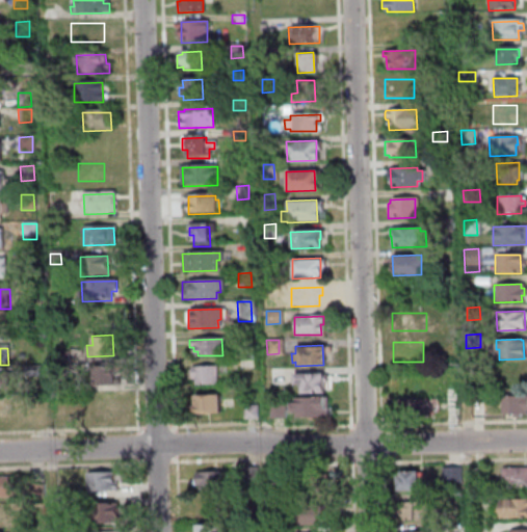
[(69,367),(52,367),(52,354),(68,353),(69,367)]
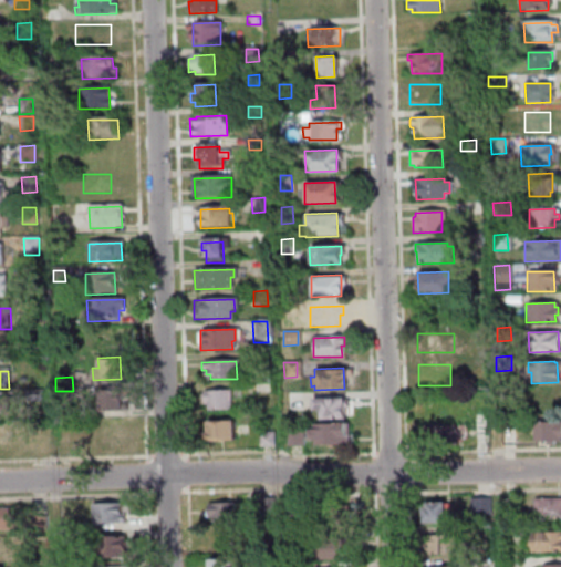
[(125,410),(103,411),(102,390),(124,389),(125,410)]
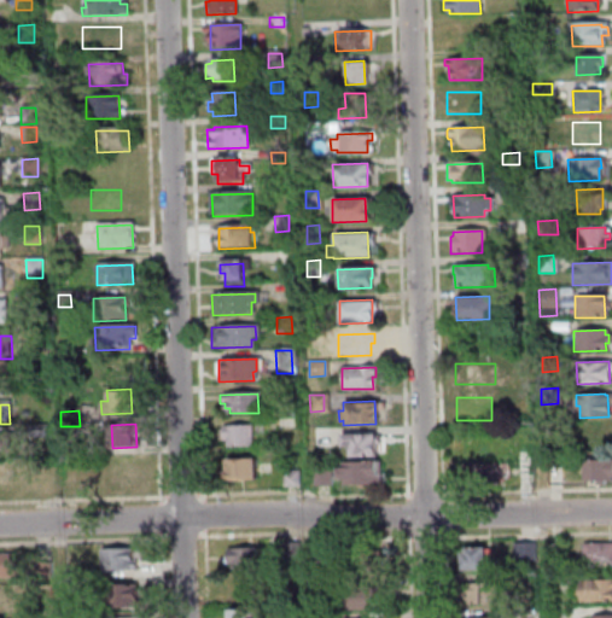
[(28,439),(28,426),(44,425),(45,438),(28,439)]
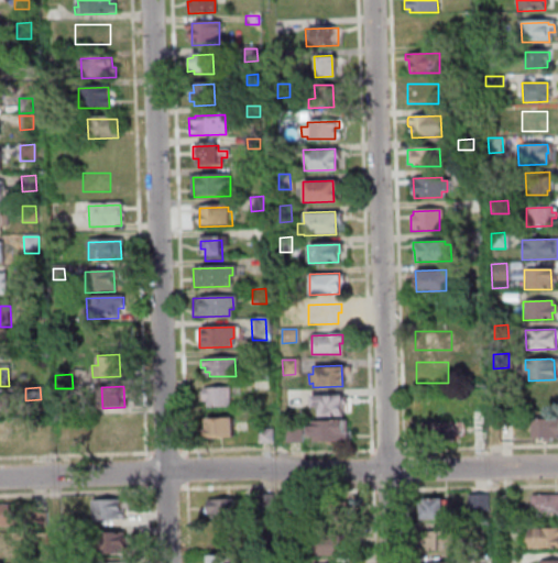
[(226,407),(205,408),(205,403),(203,403),(201,389),(226,388),(226,407)]
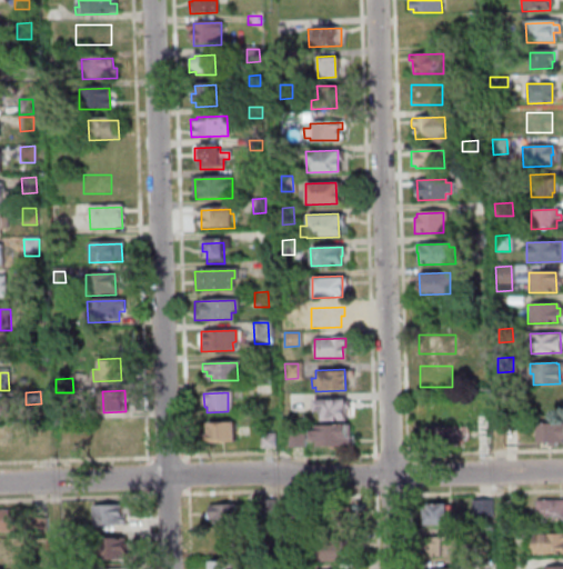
[(321,421),(320,410),(313,410),(313,399),(342,399),(343,420),(321,421)]
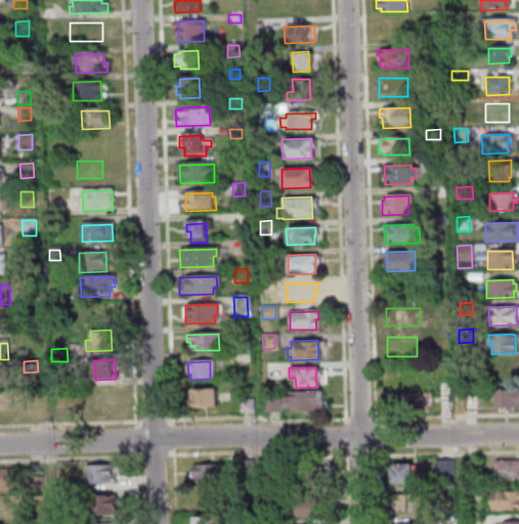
[(0,368),(12,368),(13,386),(0,386),(0,368)]
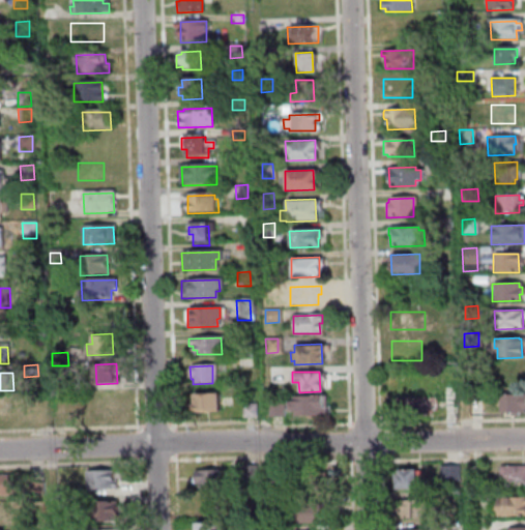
[(216,411),(195,412),(195,393),(216,392),(216,411)]
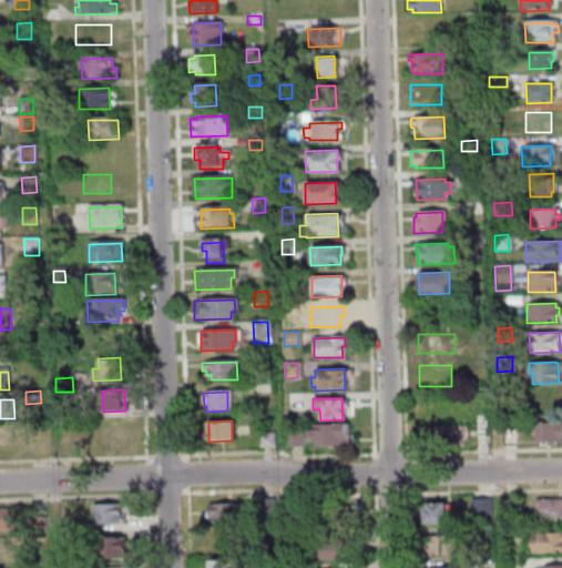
[(533,442),(533,424),(561,423),(561,438),(558,438),(558,442),(552,442),(552,445),(545,445),(544,442),(533,442)]
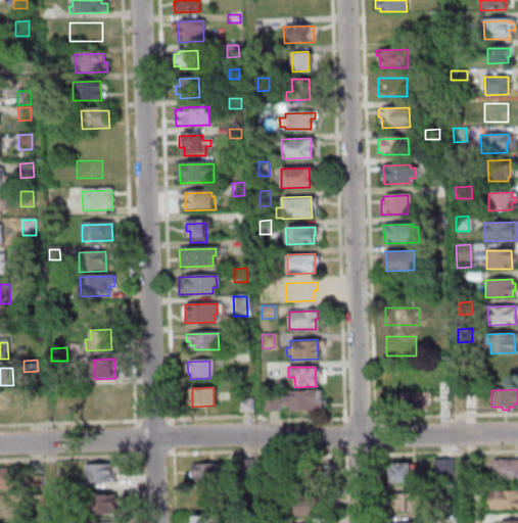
[(288,411),(288,405),(284,405),(283,395),(288,395),(288,391),(318,390),(318,410),(288,411)]
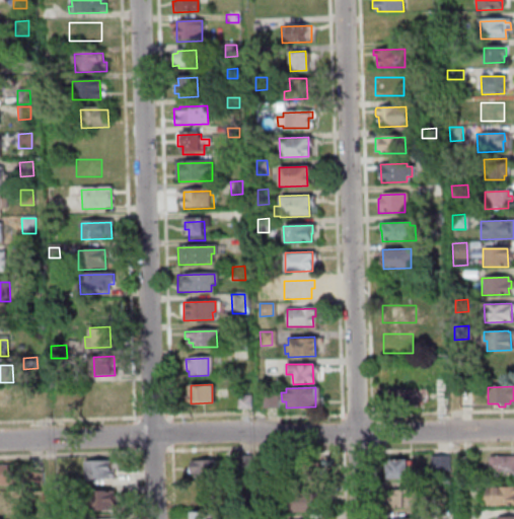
[(384,408),(383,398),(387,398),(387,391),(424,390),(424,402),(420,402),(420,406),(384,408)]
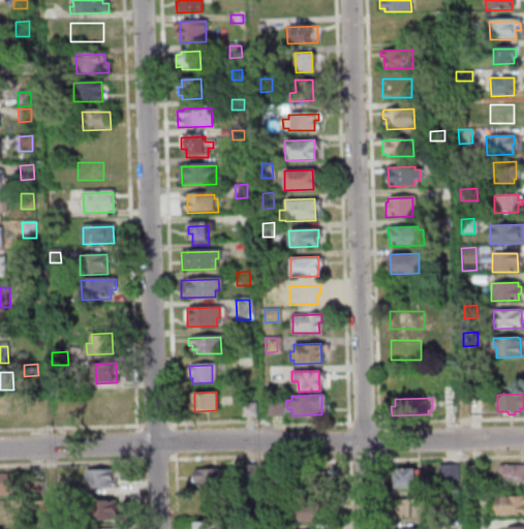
[(281,415),(268,415),(267,402),(280,402),(281,415)]
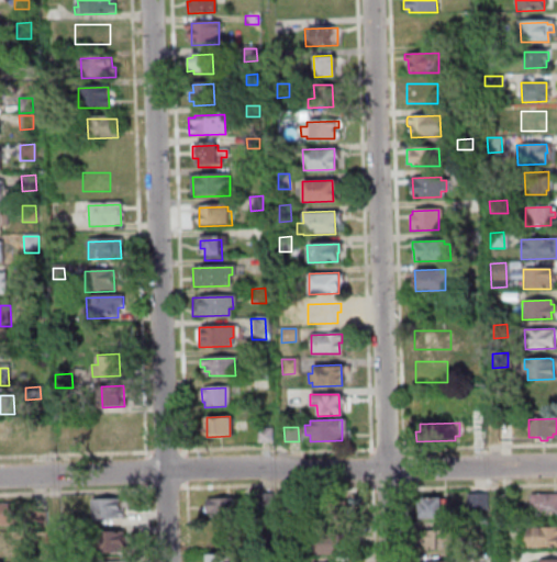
[(256,441),(256,429),(268,429),(268,441),(256,441)]
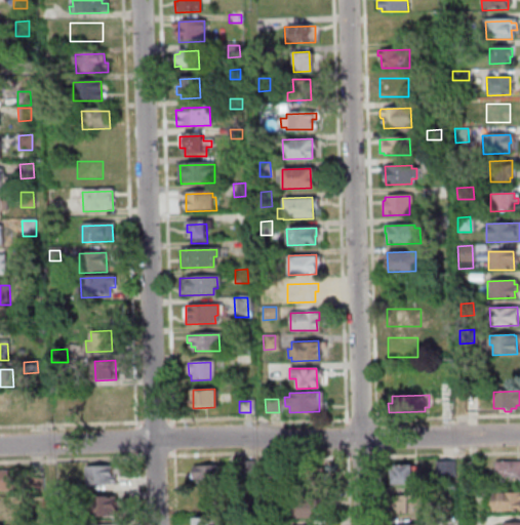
[(519,480),(493,481),(492,460),(519,459),(519,480)]
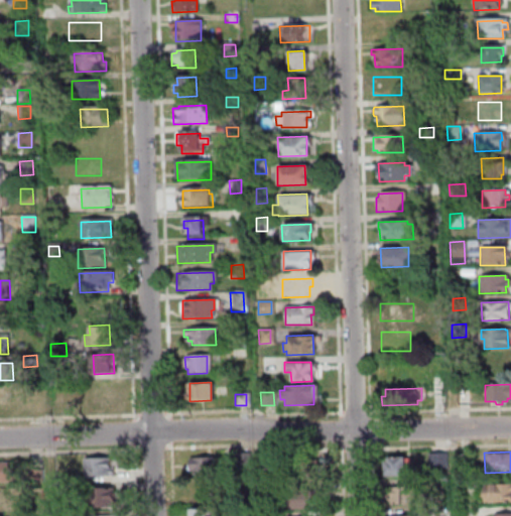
[(442,468),(425,468),(425,453),(442,453),(442,468)]
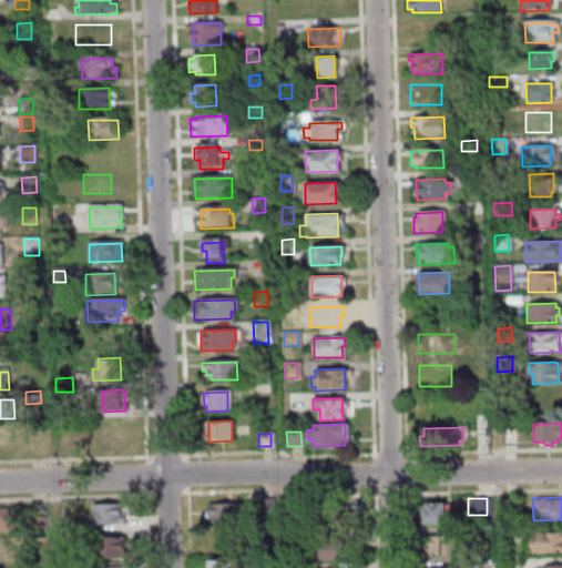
[(514,498),(515,518),(501,518),(501,498),(514,498)]
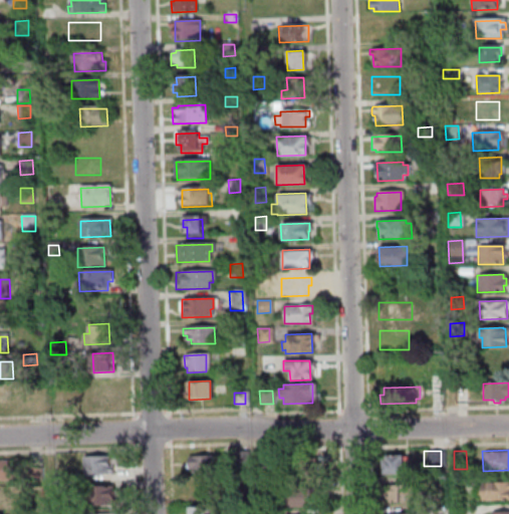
[(234,467),(234,452),(245,452),(246,466),(234,467)]
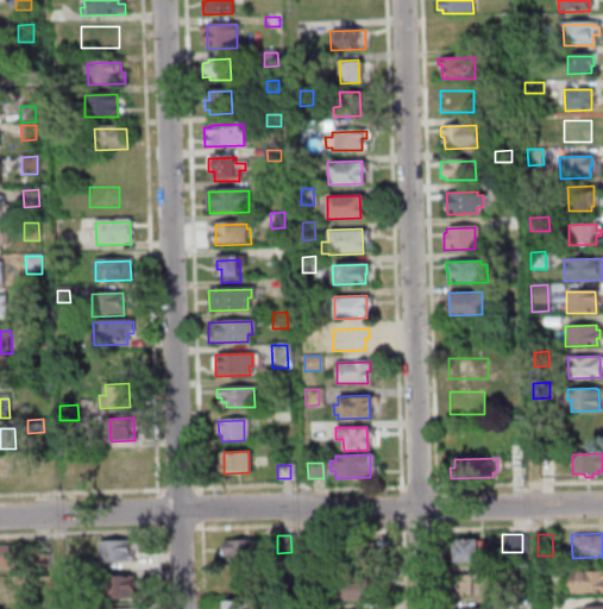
[(309,554),(309,537),(321,537),(322,554),(309,554)]
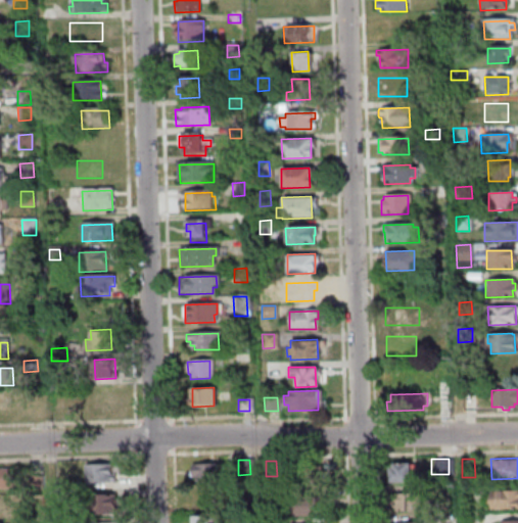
[(409,480),(390,481),(389,465),(392,465),(392,463),(409,462),(409,480)]
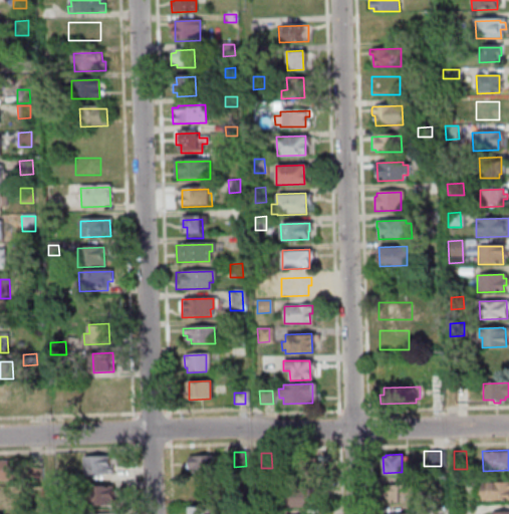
[(82,474),(82,457),(107,456),(108,466),(110,466),(110,474),(82,474)]
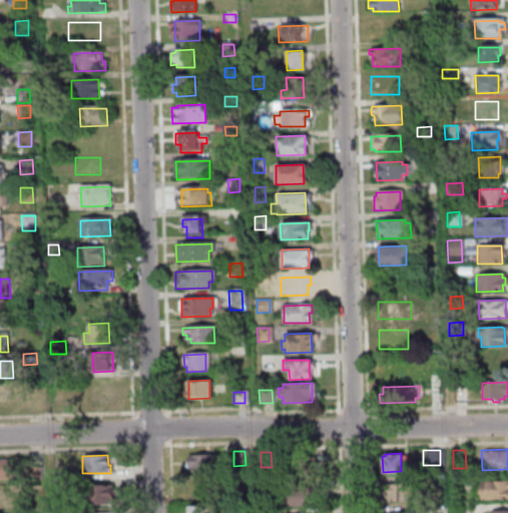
[(189,473),(189,469),(186,469),(186,456),(213,455),(213,472),(189,473)]
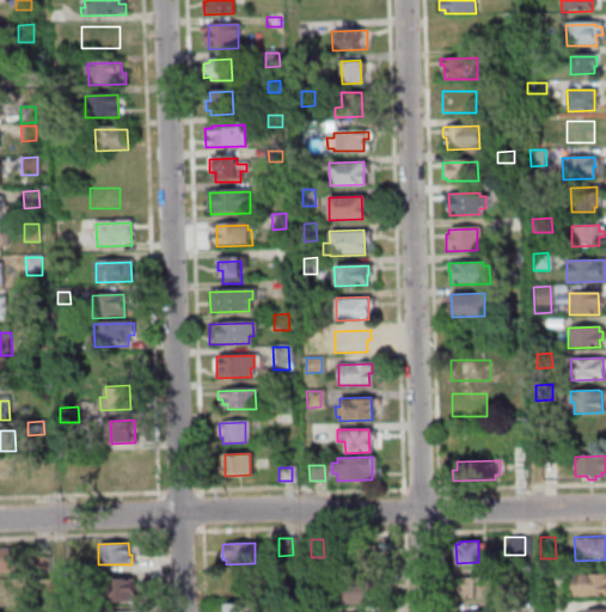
[(0,548),(12,548),(13,570),(0,570),(0,548)]
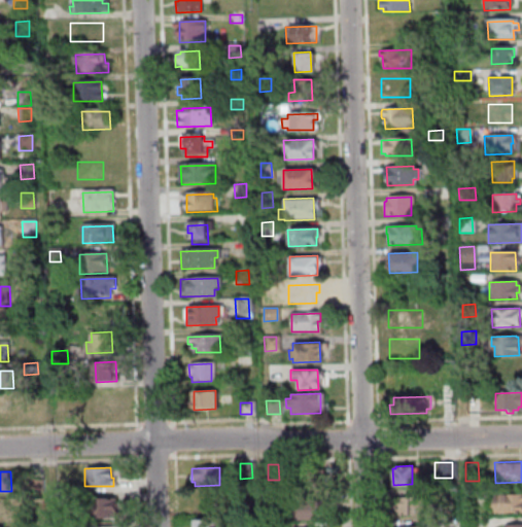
[(292,487),(292,471),(323,471),(323,486),(292,487)]
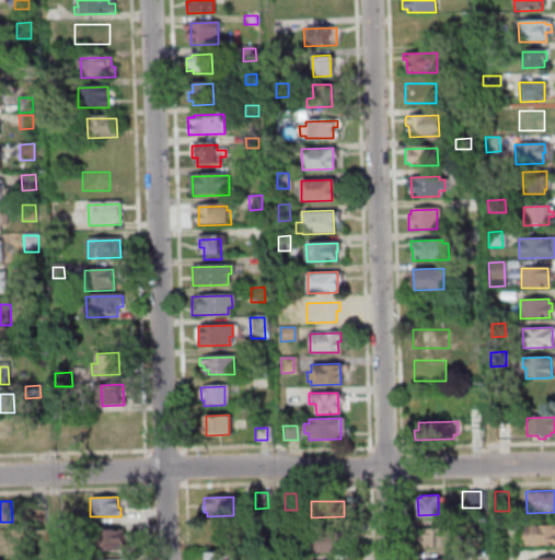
[(27,510),(42,510),(43,525),(27,525),(27,510)]
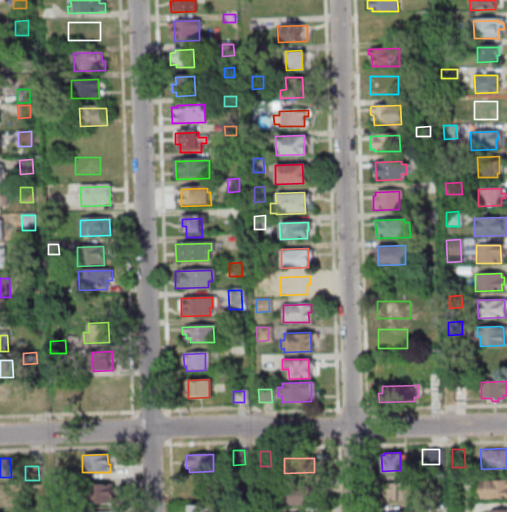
[(181,495),(209,495),(209,476),(181,476),(181,495)]
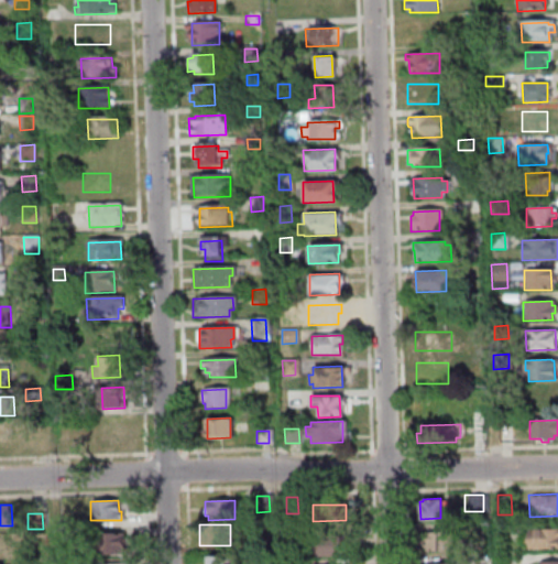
[(557,549),(527,550),(527,544),(522,544),(522,537),(527,537),(527,530),(557,529),(557,549)]
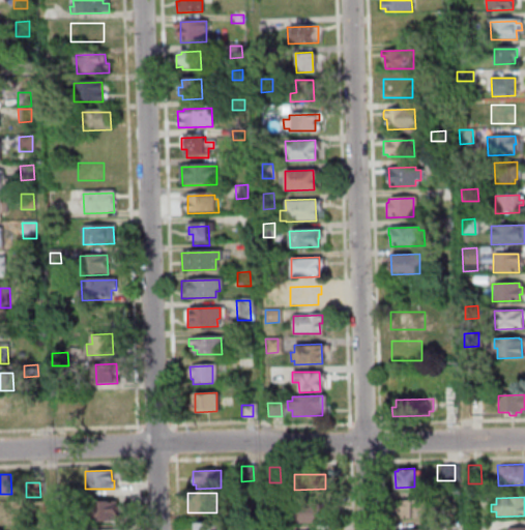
[(55,499),(68,498),(68,506),(55,507),(55,499)]
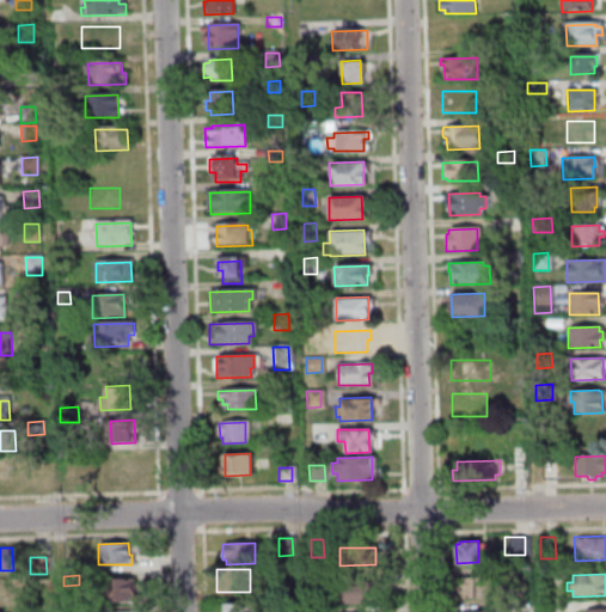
[(0,576),(12,576),(13,598),(0,598),(0,576)]
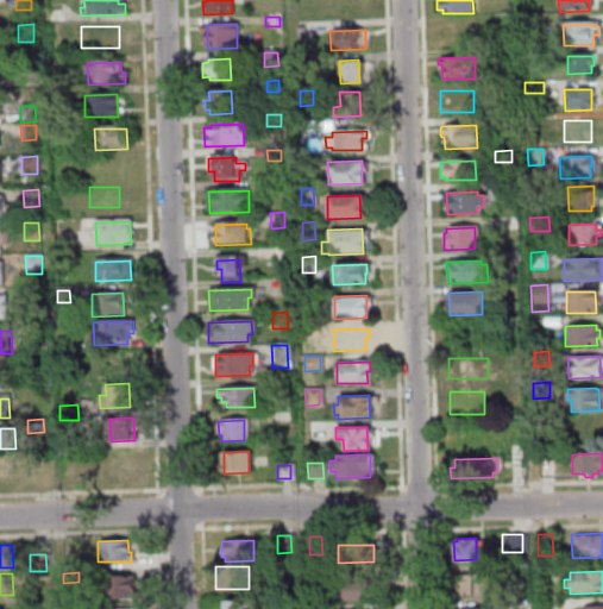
[(131,575),(132,597),(107,598),(107,576),(131,575)]
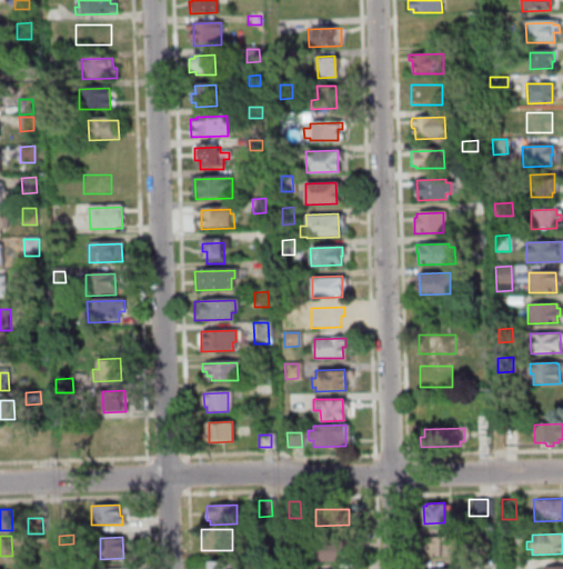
[(428,557),(428,552),(425,552),(425,538),(453,537),(453,556),(428,557)]
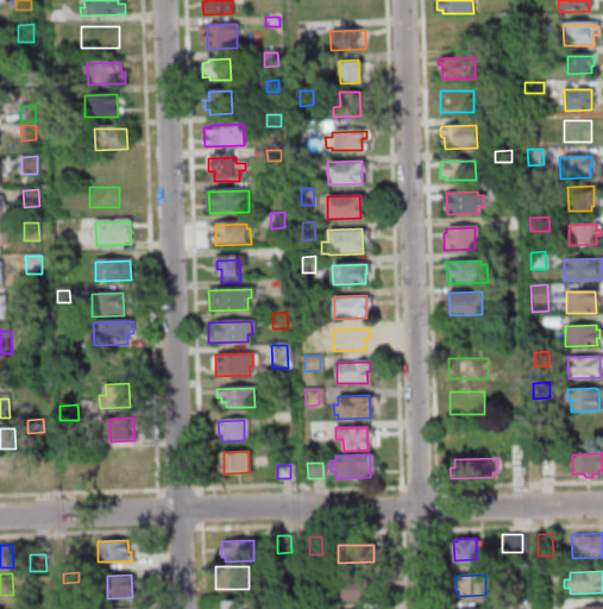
[(339,598),(338,577),(372,577),(374,598),(339,598)]
